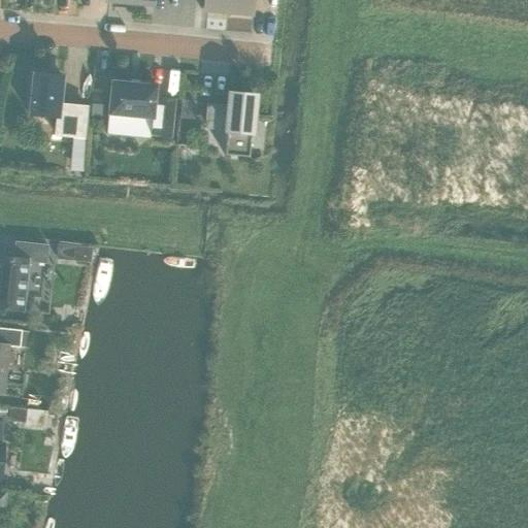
[(200,6),(200,9),(227,11),(228,0),(202,0),(202,6),(200,6)]
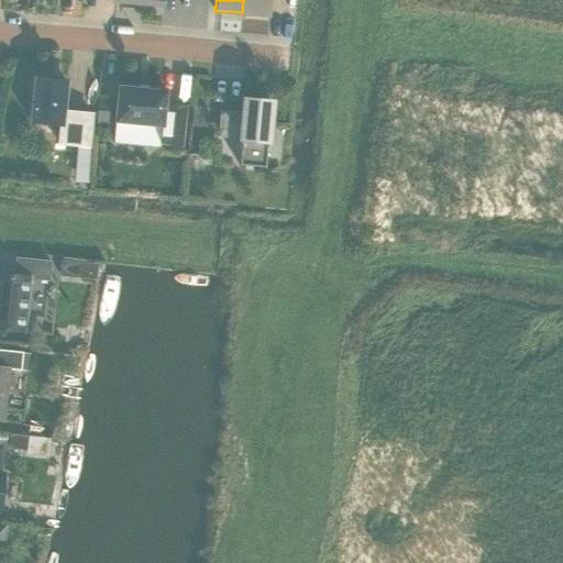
[(243,0),(242,12),(269,14),(269,0),(243,0)]
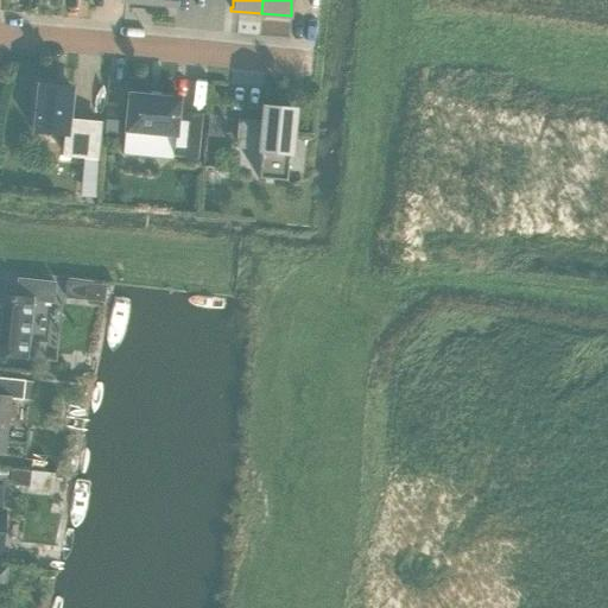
[(68,120),(71,88),(38,84),(33,132),(64,135),(62,154),(95,158),(99,124),(68,120)]
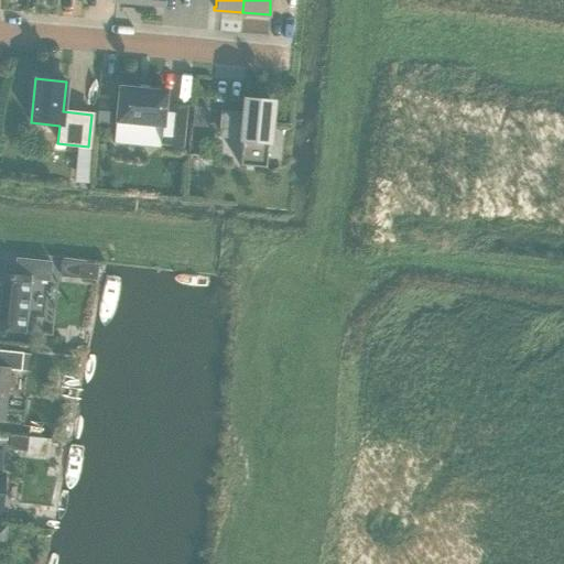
[(116,121),(114,140),(161,144),(182,147),(186,107),(165,105),(166,91),(119,87),(116,121)]
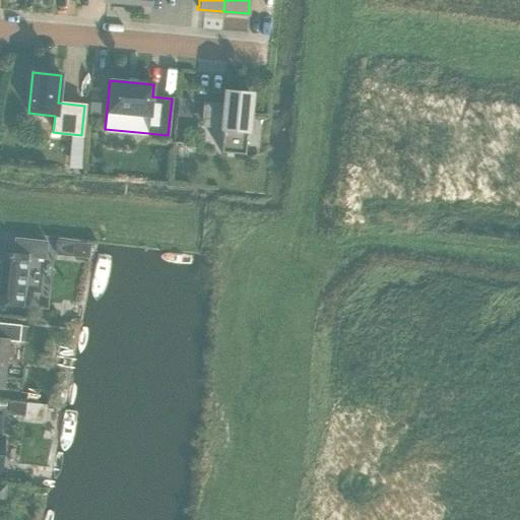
[(225,91),(224,104),(204,102),(202,115),(223,117),(220,152),(244,154),(250,93),(225,91)]
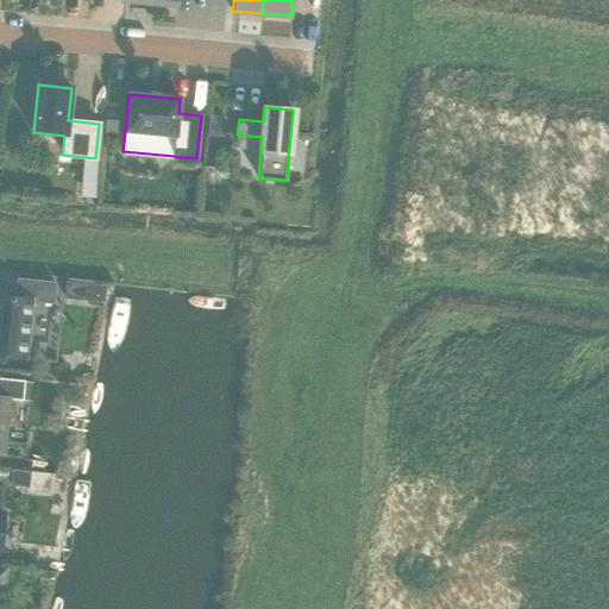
[(105,114),(104,139),(118,139),(118,127),(112,127),(113,115),(111,114),(105,114)]
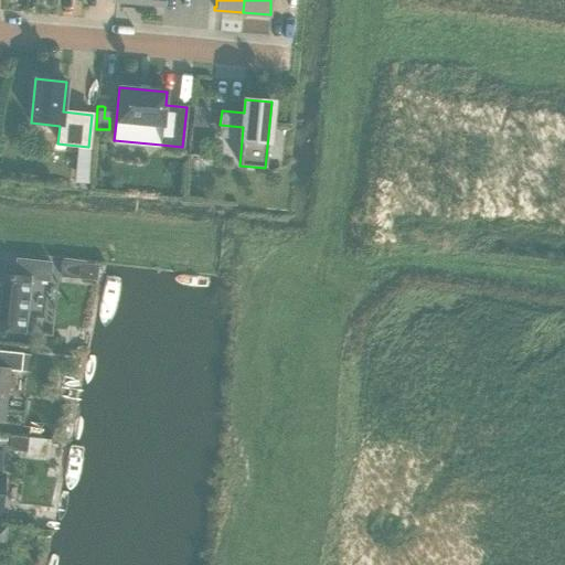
[(193,108),(192,127),(206,128),(209,109),(204,109),(193,108)]
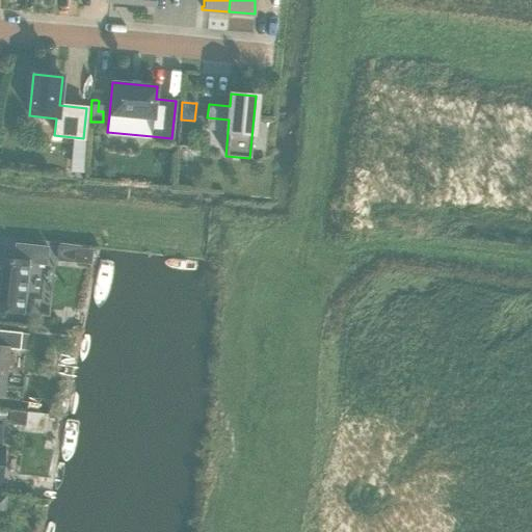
[(0,310),(23,313),(28,263),(46,265),(48,247),(16,244),(14,260),(0,258),(0,310)]
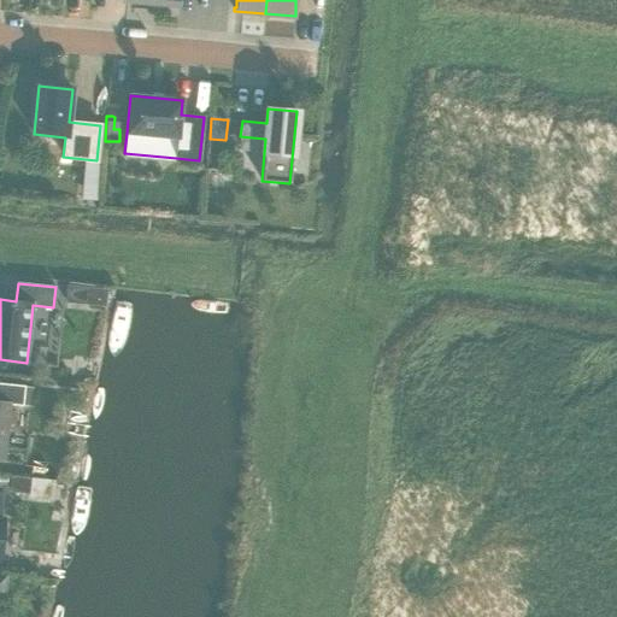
[(66,286),(64,303),(65,304),(84,305),(87,287),(81,287),(66,286)]
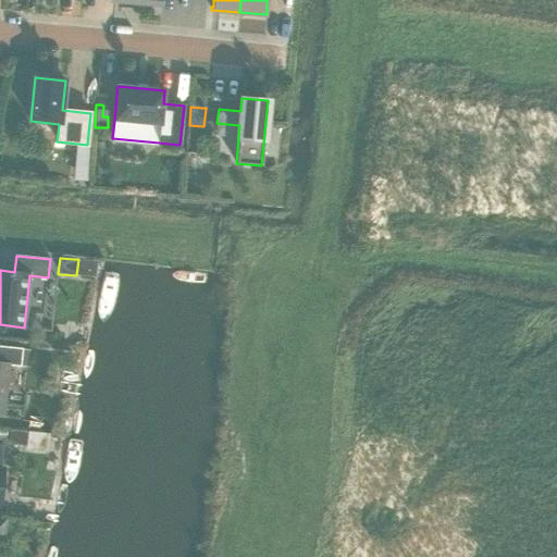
[(0,346),(0,415),(2,416),(8,366),(20,367),(22,348),(0,346)]
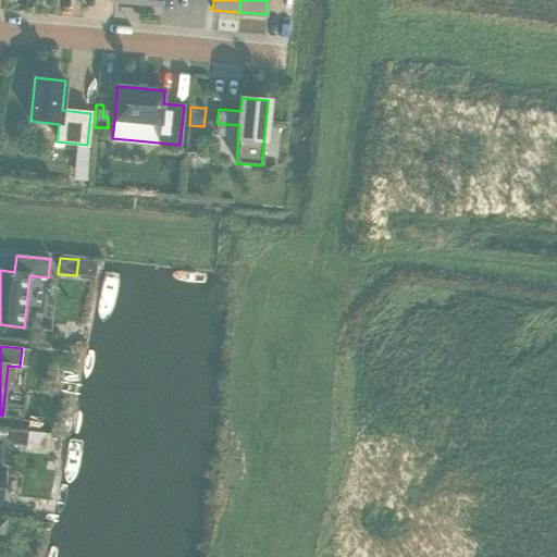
[(10,430),(8,445),(26,447),(27,431),(10,430)]
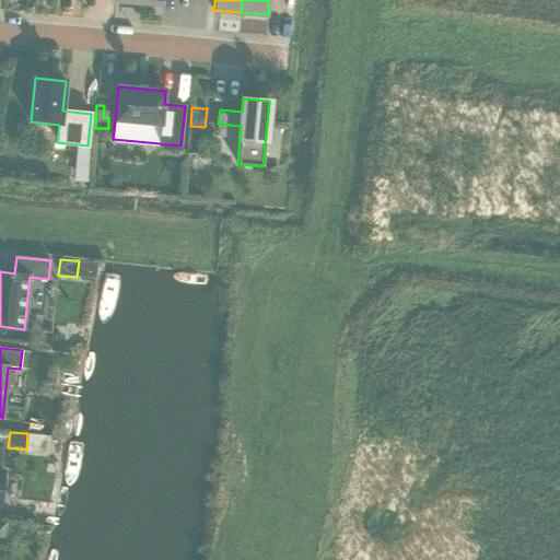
[(26,450),(25,452),(48,454),(50,436),(27,433),(26,450)]
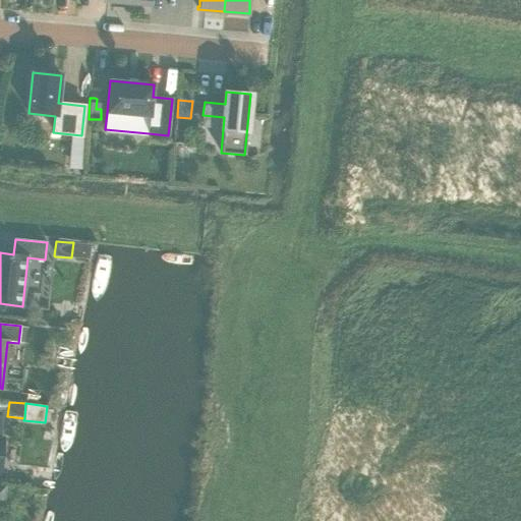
[(5,486),(3,499),(14,500),(15,487),(14,487),(5,486)]
